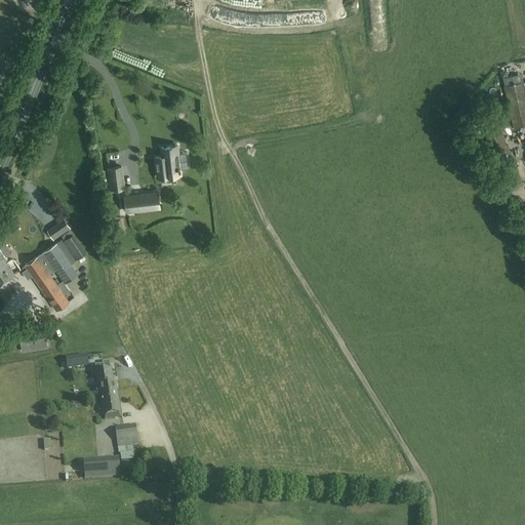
[(287,19),(322,18),(322,7),(286,9),(287,19)]
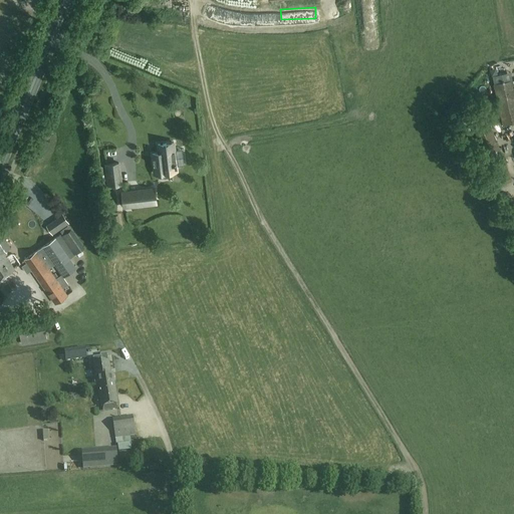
[(493,84),(503,124),(513,121),(513,86),(512,79),(502,82),(500,74),(492,76),(494,83),(493,84)]
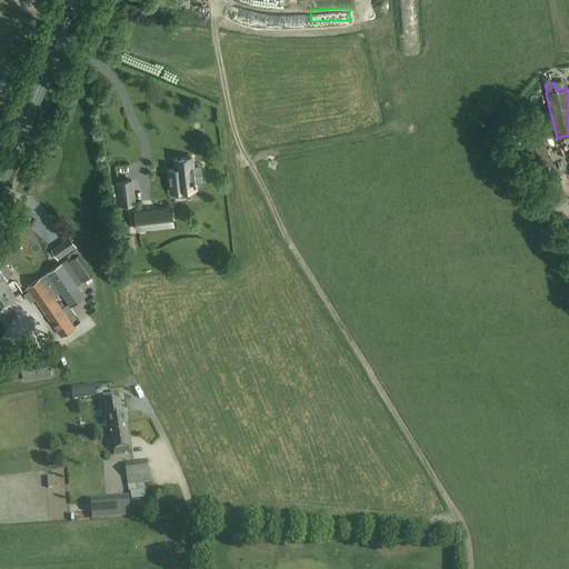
[(110,105),(100,106),(101,118),(110,118),(110,105)]
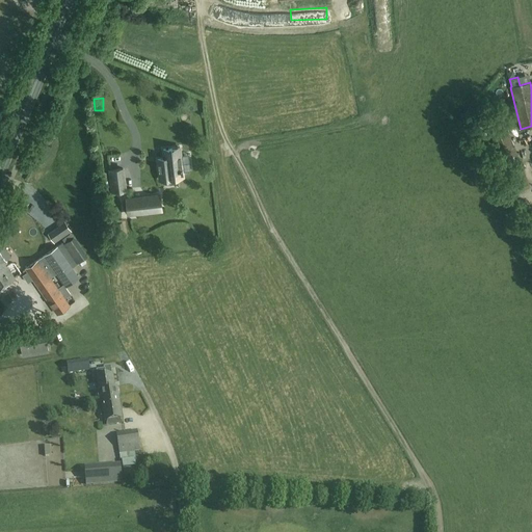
[(99,115),(99,131),(107,132),(108,115),(99,115)]
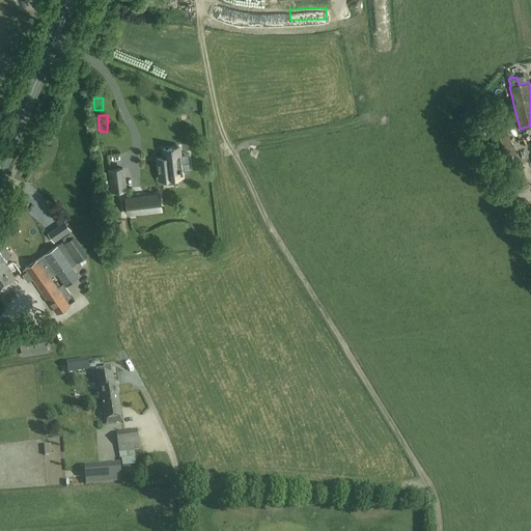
[(478,130),(495,127),(493,117),(477,120),(478,130)]
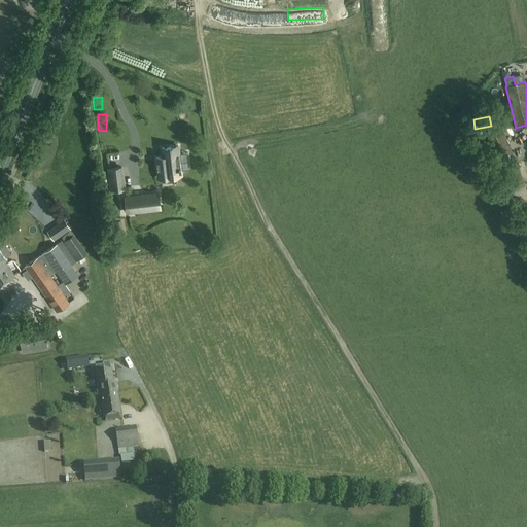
[(516,159),(503,128),(487,134),(499,165),(516,159)]
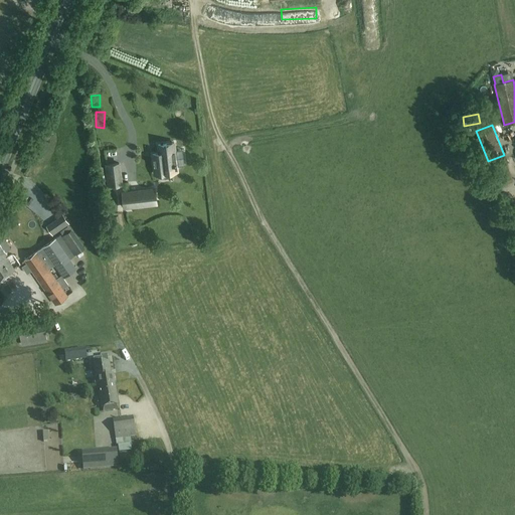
[(155,173),(177,171),(176,166),(177,166),(177,163),(176,163),(174,143),(157,145),(158,152),(152,152),(155,173)]
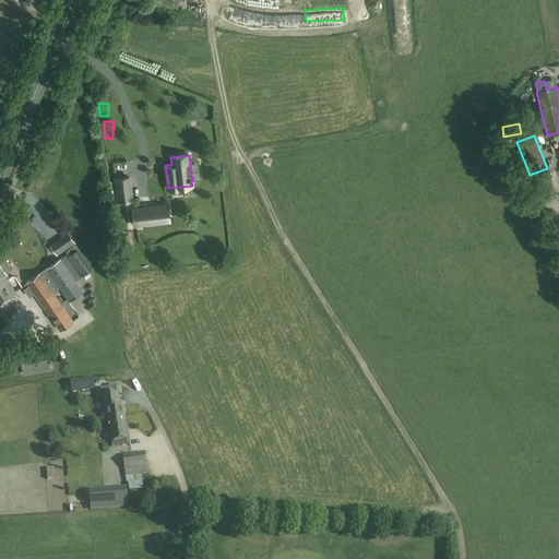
[(115,178),(117,200),(131,199),(129,177),(115,178)]
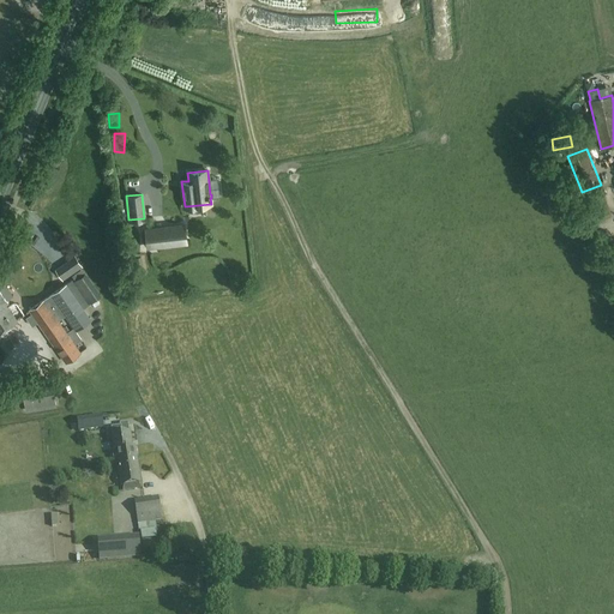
[(186,242),(184,224),(145,229),(148,247),(186,242)]
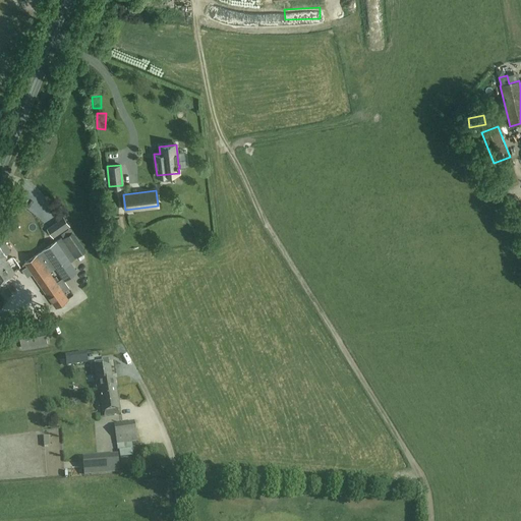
[(53,238),(64,230),(59,223),(64,220),(63,218),(47,229),(53,238)]
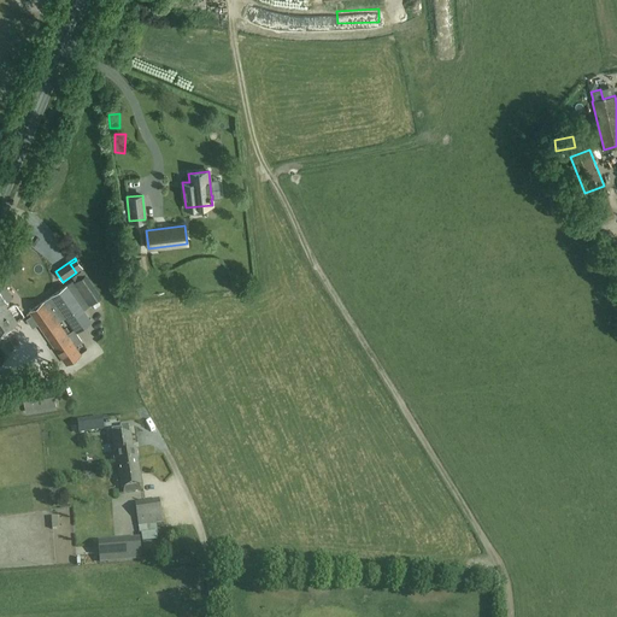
[(82,268),(76,260),(70,264),(76,272),(82,268)]
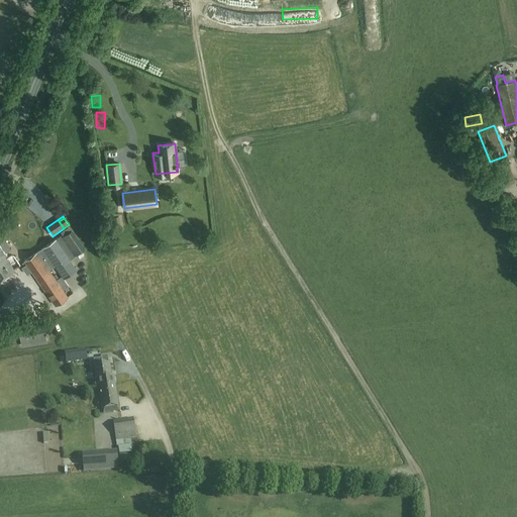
[(72,229),(62,236),(75,255),(85,248),(72,229)]
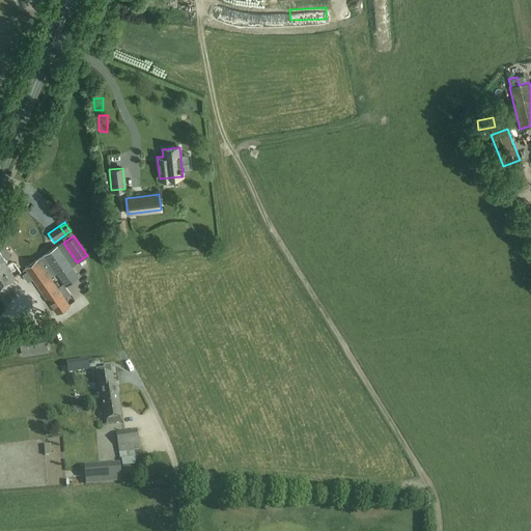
[(80,276),(73,266),(77,262),(63,243),(63,242),(38,259),(25,268),(56,314),(71,304),(65,297),(71,294),(65,285),(80,276)]
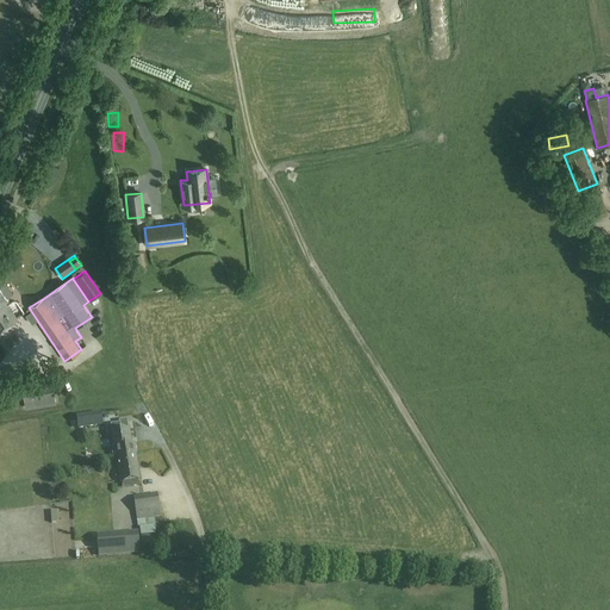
[(0,330),(17,319),(6,304),(5,302),(7,300),(0,288),(0,330)]
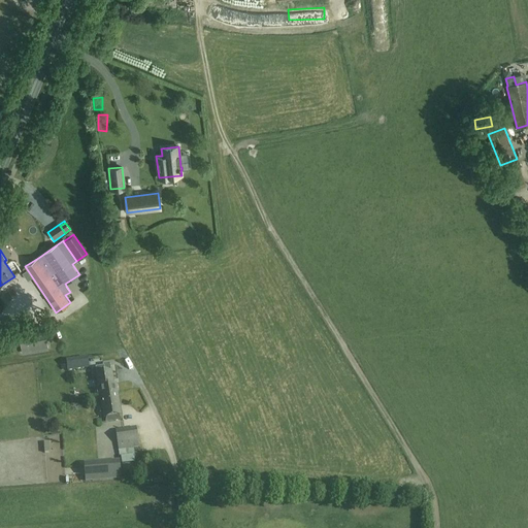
[(44,327),(19,331),(23,355),(48,350),(44,327)]
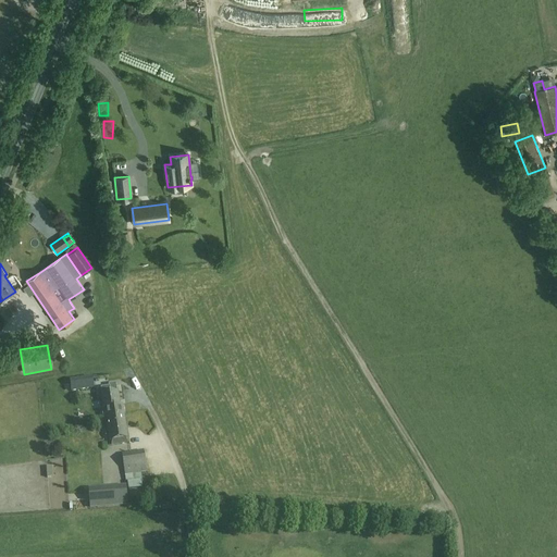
[(71,382),(72,392),(87,390),(94,388),(91,378),(85,379),(71,382)]
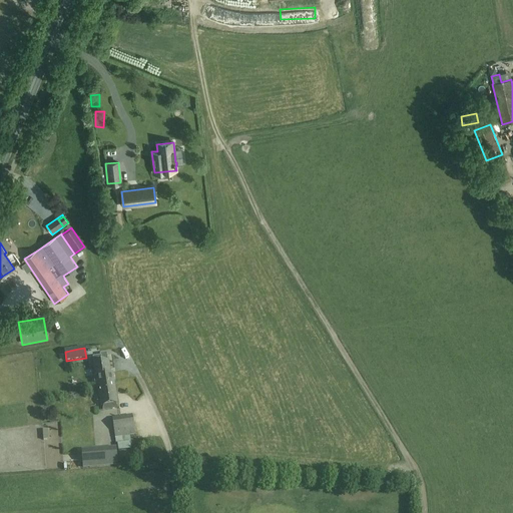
[(93,358),(94,364),(93,364),(95,377),(97,376),(98,386),(113,383),(112,374),(110,374),(108,362),(107,362),(106,354),(100,355),(100,357),(93,358)]
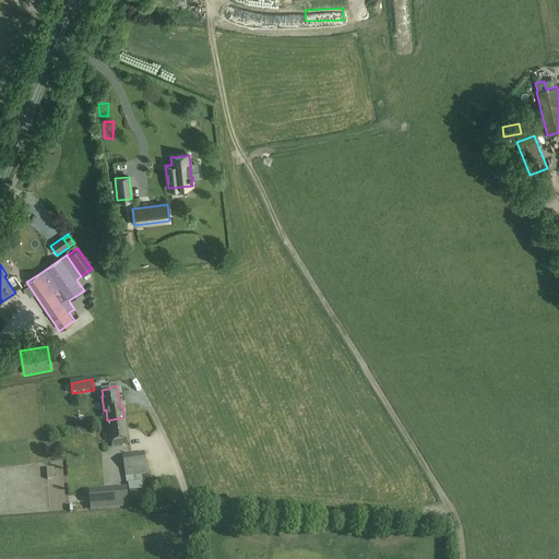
[(123,417),(107,420),(110,442),(127,440),(123,417)]
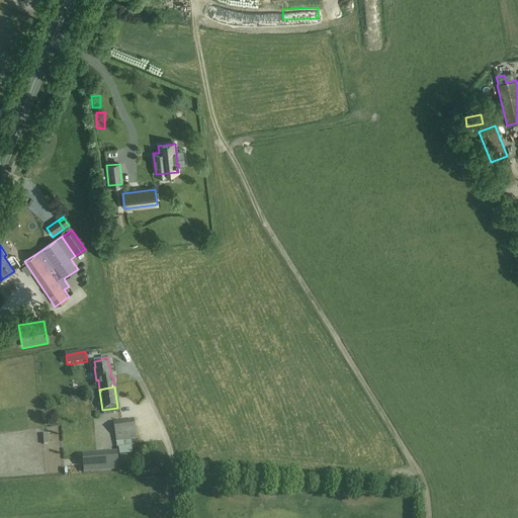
[(115,440),(116,448),(124,448),(123,440),(137,439),(134,419),(113,422),(114,435),(115,434),(115,440)]
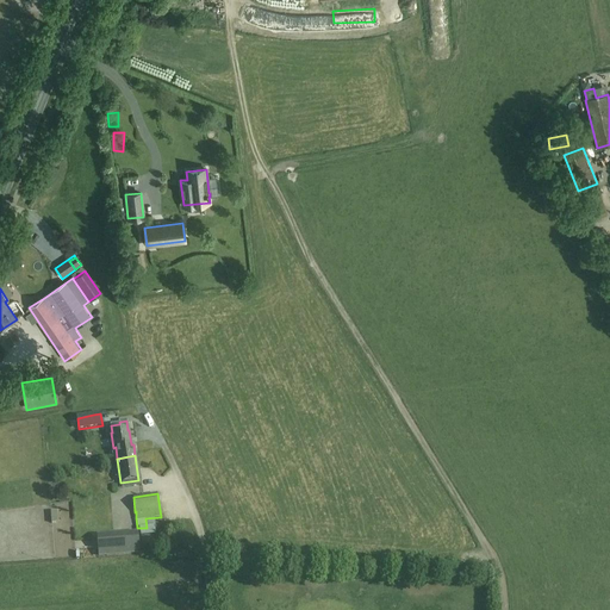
[(132,526),(131,512),(98,514),(99,527),(132,526)]
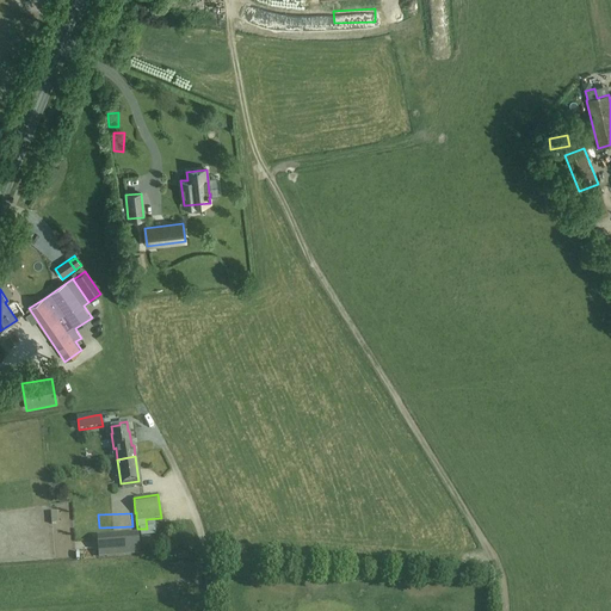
[(116,551),(139,550),(136,531),(97,535),(98,554),(116,551)]
